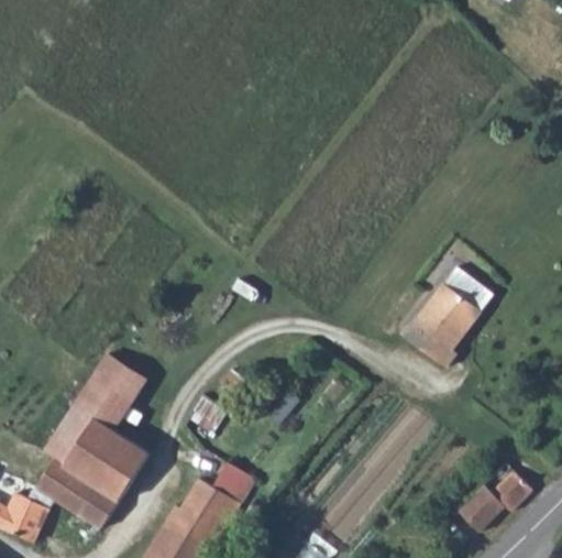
[(459,356),(455,351),(497,303),(460,271),(407,334),(448,368),(459,356)]
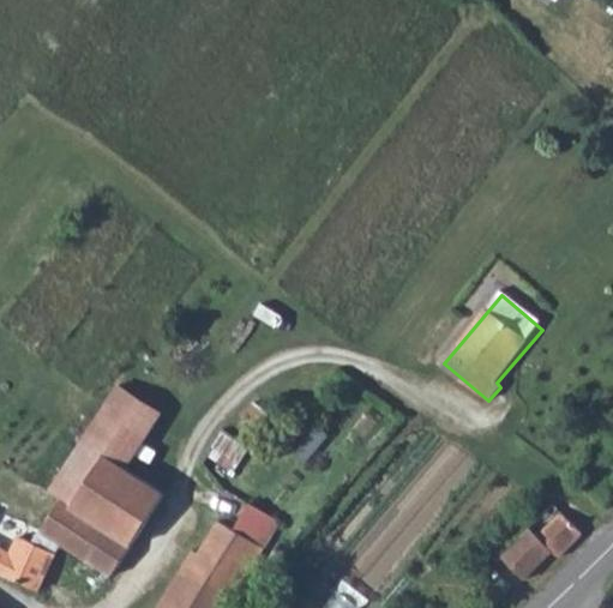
[(110,383),(48,488),(58,494),(70,503),(97,455),(119,465),(152,408),(110,383)]
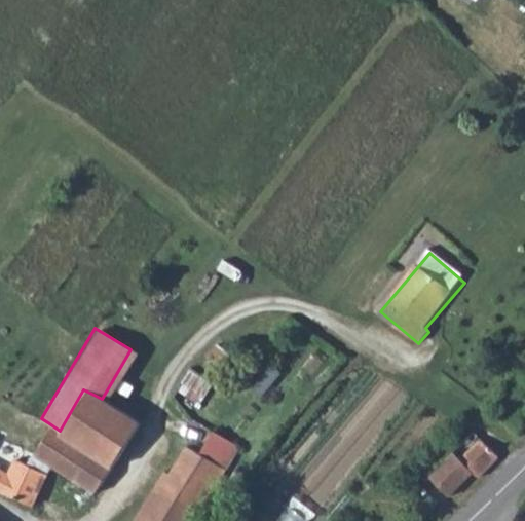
[(266,363),(249,387),(266,400),(283,374),(266,363)]
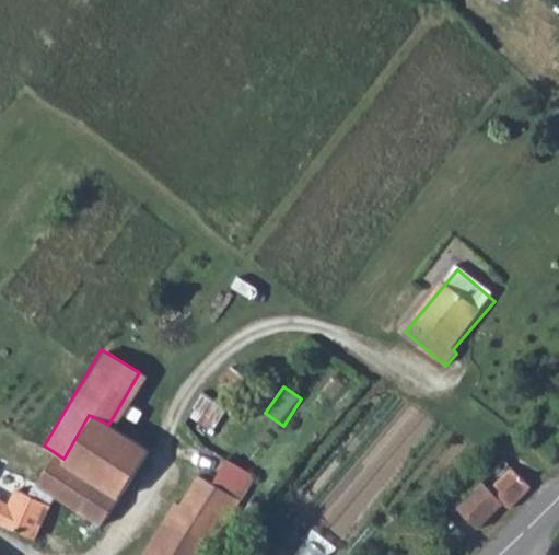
[(205,393),(182,425),(205,441),(226,408),(205,393)]
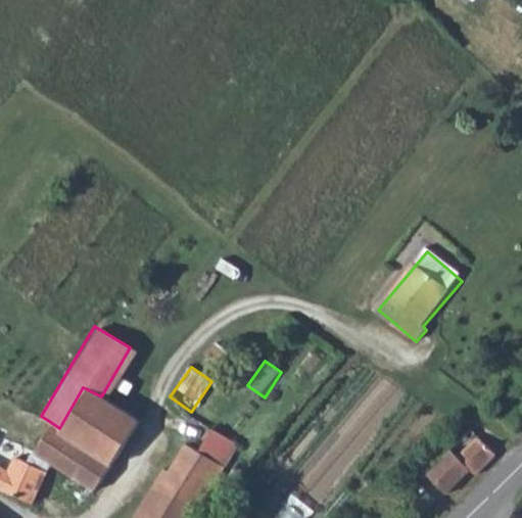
[(83,387),(59,428),(89,449),(115,405),(101,396),(83,387)]
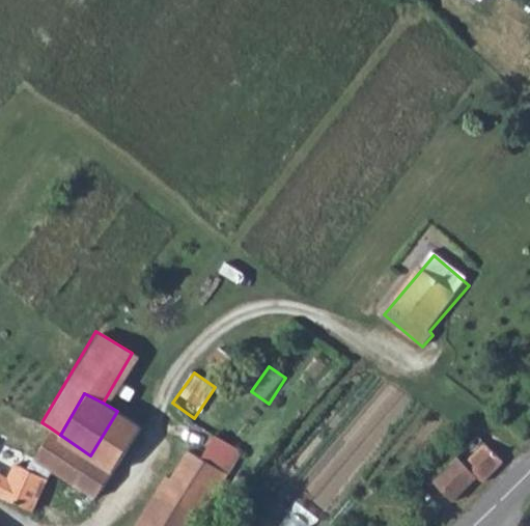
[(90,455),(87,462),(110,474),(141,422),(117,411),(90,455)]
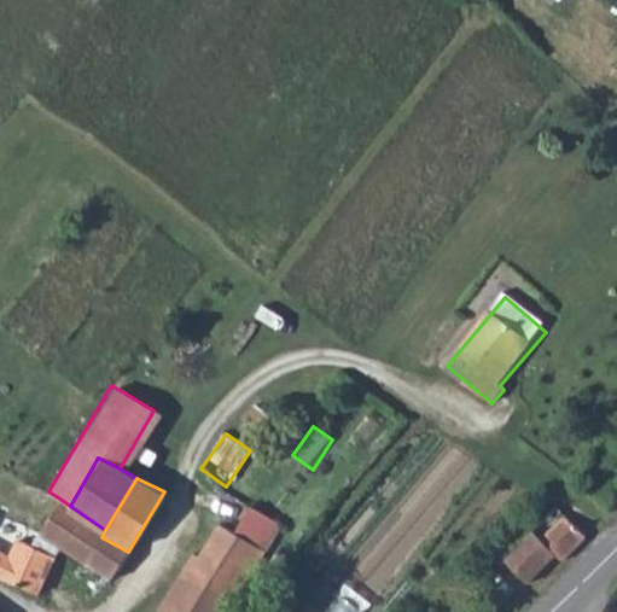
[(10,557),(0,551),(0,576),(35,595),(51,570),(62,551),(105,572),(114,577),(128,552),(102,537),(105,530),(70,506),(58,497),(25,546),(21,541),(10,557)]
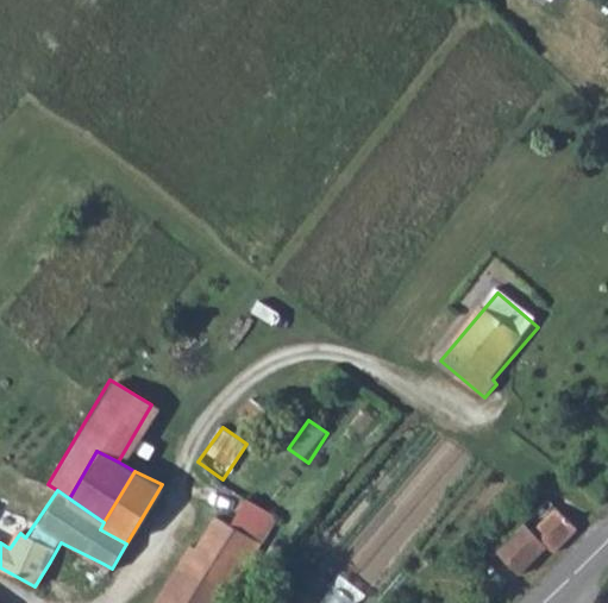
[(273,515),(242,498),(229,521),(259,538),(273,515)]
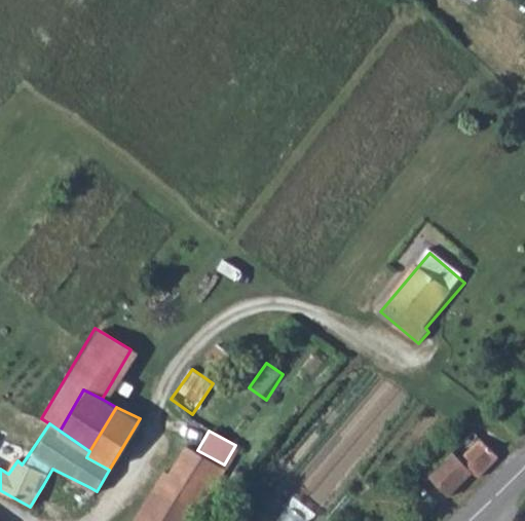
[(499,462),(484,445),(460,464),(453,456),(427,479),(444,499),(472,477),(478,483),(499,462)]
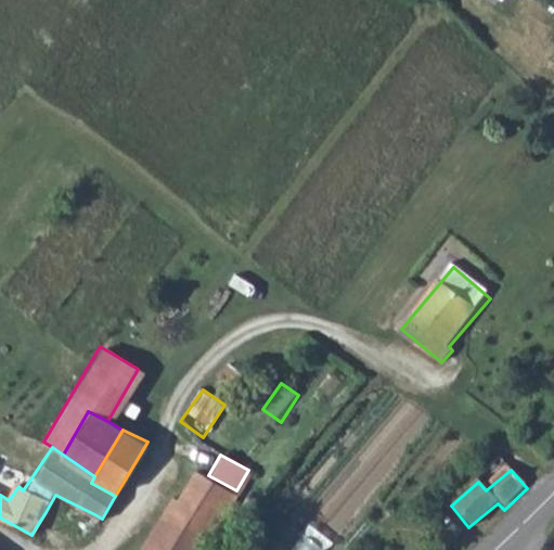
[(171,501),(144,549),(204,549),(234,494),(197,473),(179,506),(171,501)]
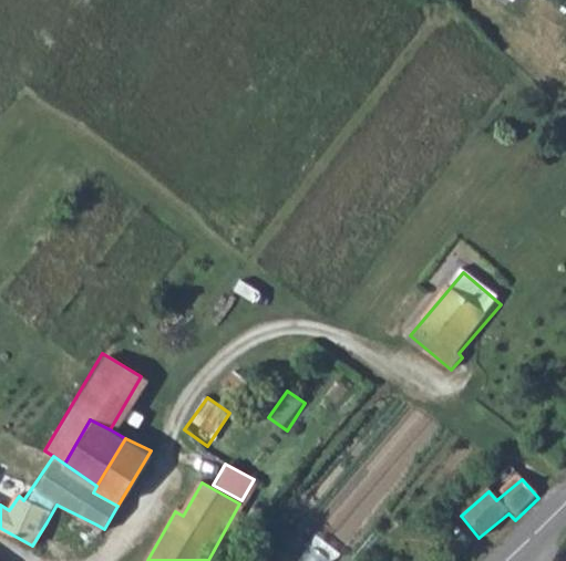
[(47,522),(82,540),(96,525),(57,505),(47,522)]
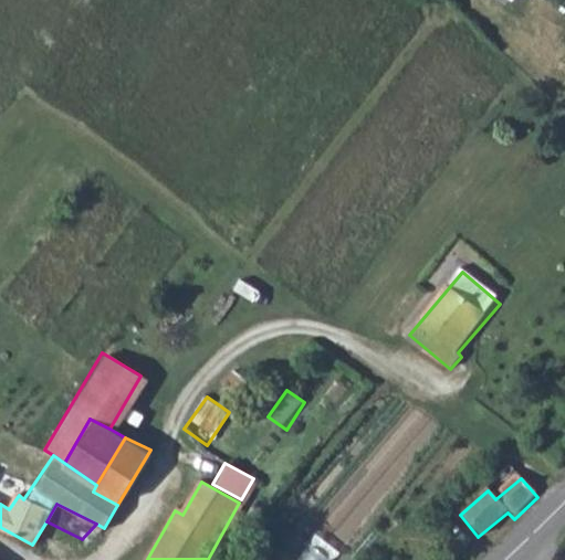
[(309,545),(299,559),(332,559),(309,545)]
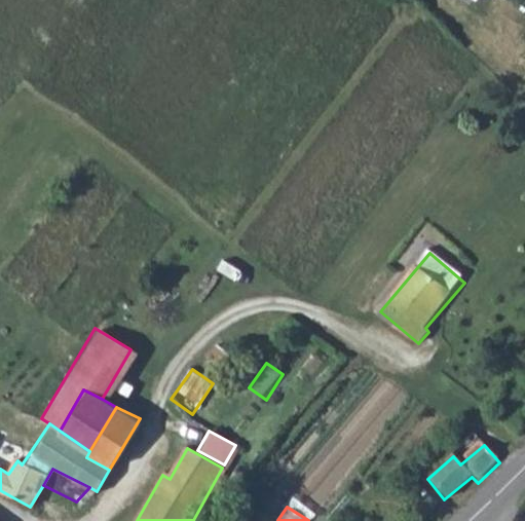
All buildings are outlined.
